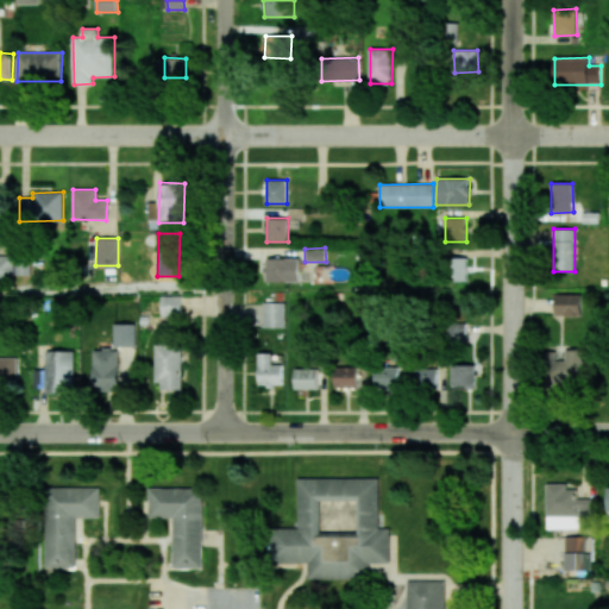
[(13,256),(0,255),(0,277),(13,277),(13,256)]
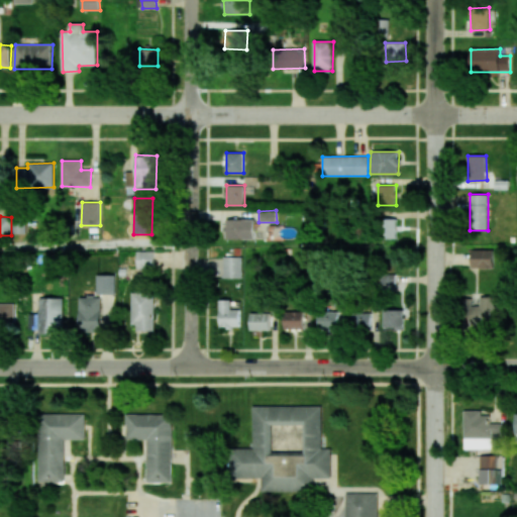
[(13,233),(25,233),(24,216),(12,217),(13,233)]
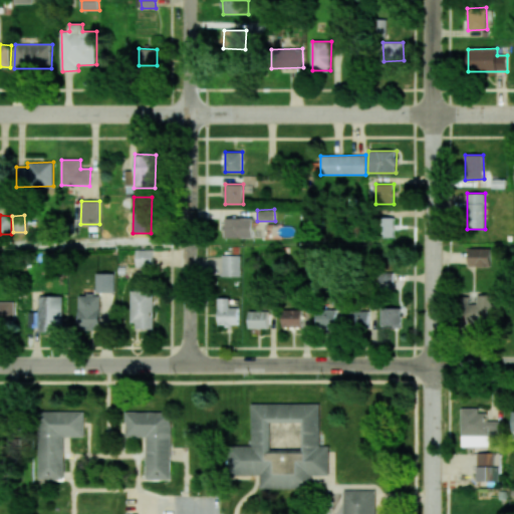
[(253,238),(253,218),(225,218),(225,238),(253,238)]
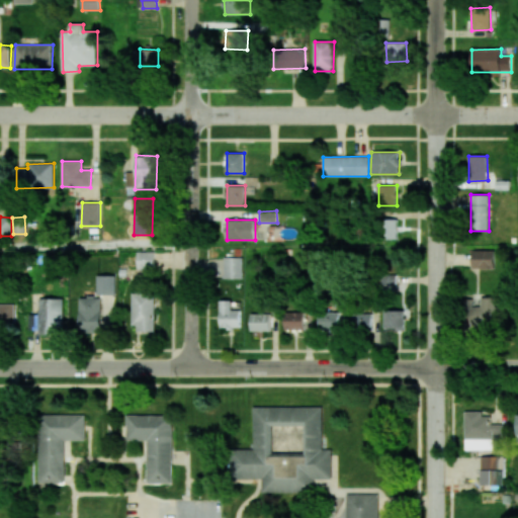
[(397,240),(398,220),(381,220),(380,239),(397,240)]
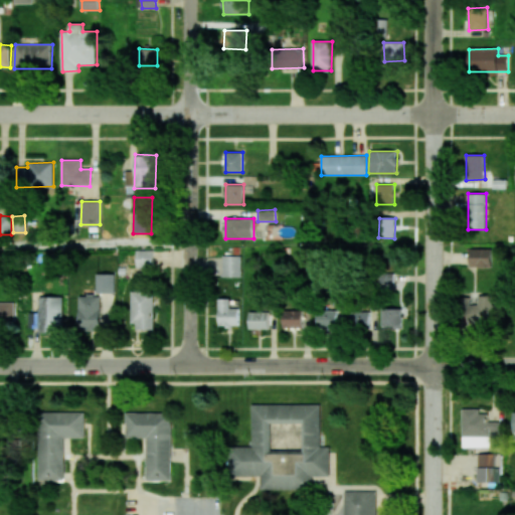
[(491,268),(492,248),(469,248),(469,267),(491,268)]
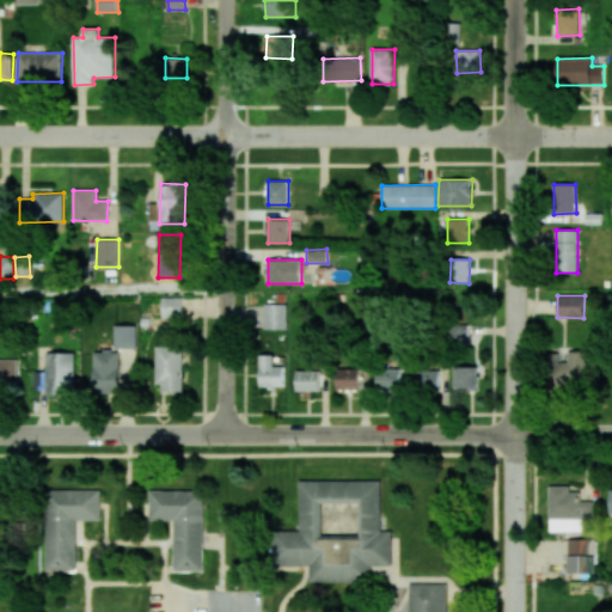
[(264,329),(287,329),(286,304),(264,304),(264,329)]
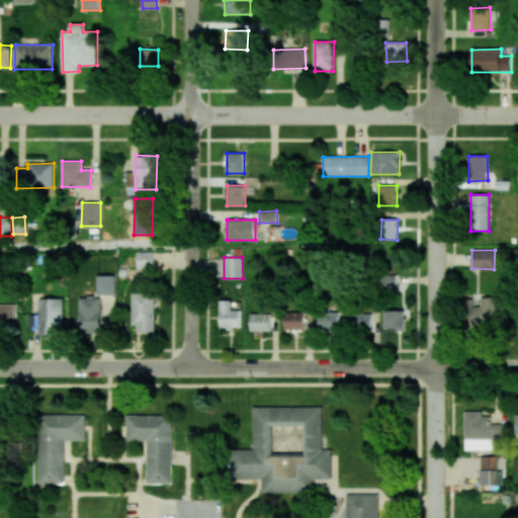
[(396,284),(396,275),(382,274),(382,284),(396,284)]
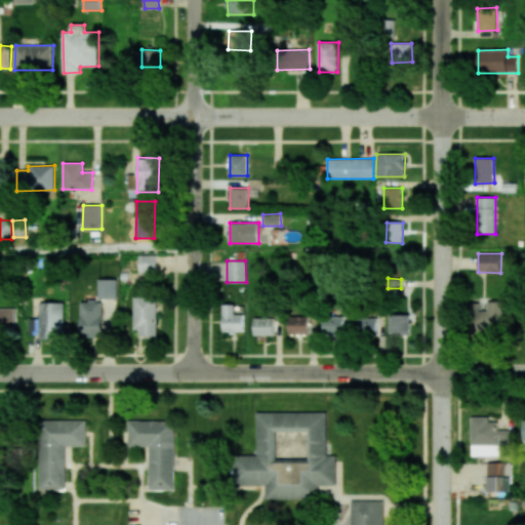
[(117,279),(98,279),(97,298),(117,298),(117,279)]
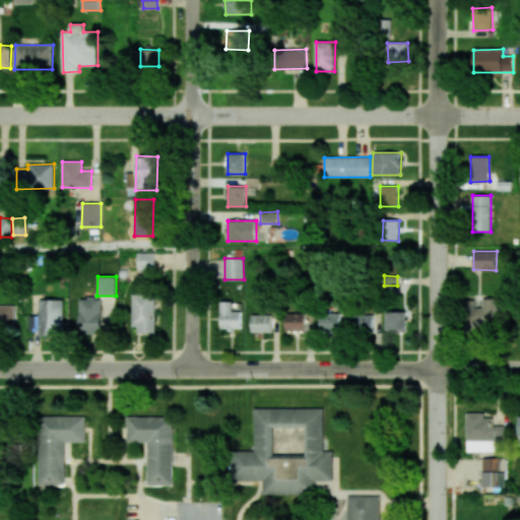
[(134,332),(156,332),(156,295),(134,294),(134,332)]
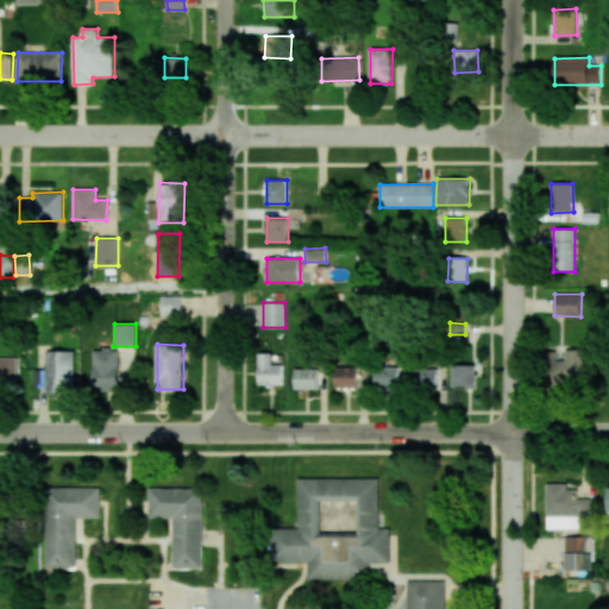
[(553,384),(582,384),(583,350),(565,349),(565,360),(554,359),(554,356),(546,355),(546,365),(554,365),(553,384)]
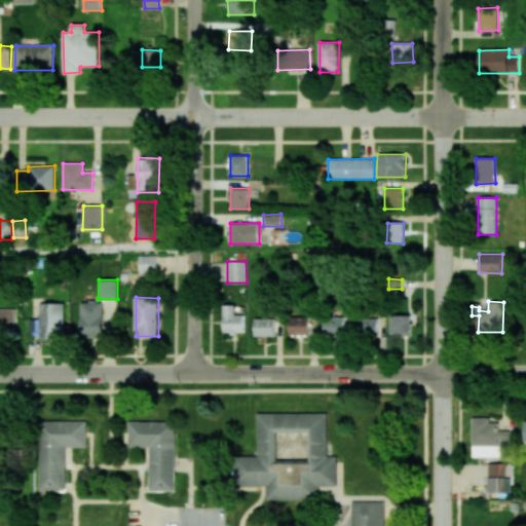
[(80,302),(81,337),(104,337),(103,302),(80,302)]
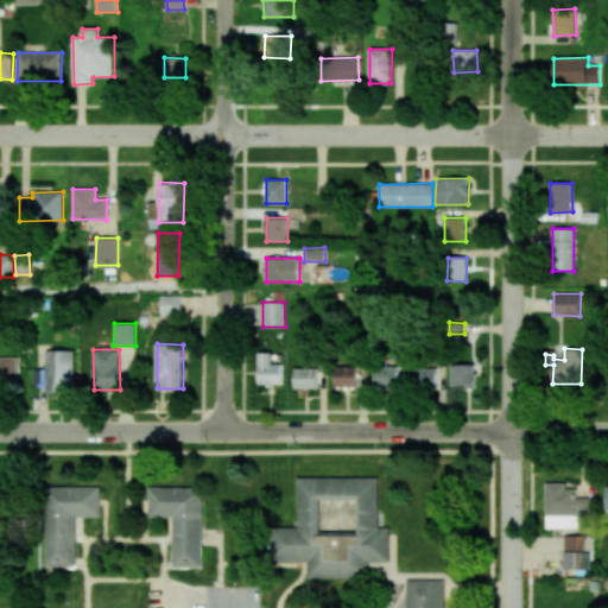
[(35,368),(33,388),(45,388),(45,392),(74,393),(75,350),(46,350),(45,369),(35,368)]
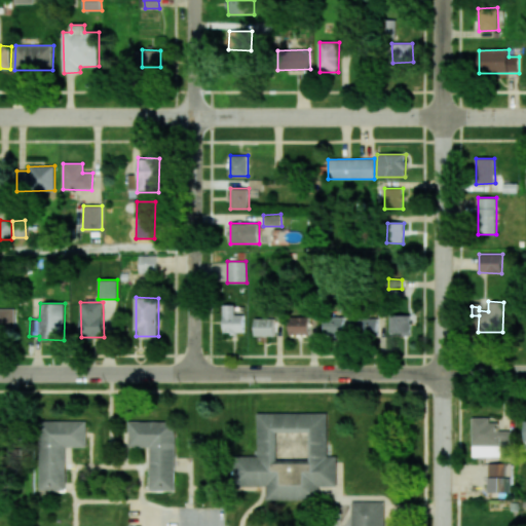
[(224,334),(245,333),(243,314),(235,315),(235,305),(223,305),(224,334)]
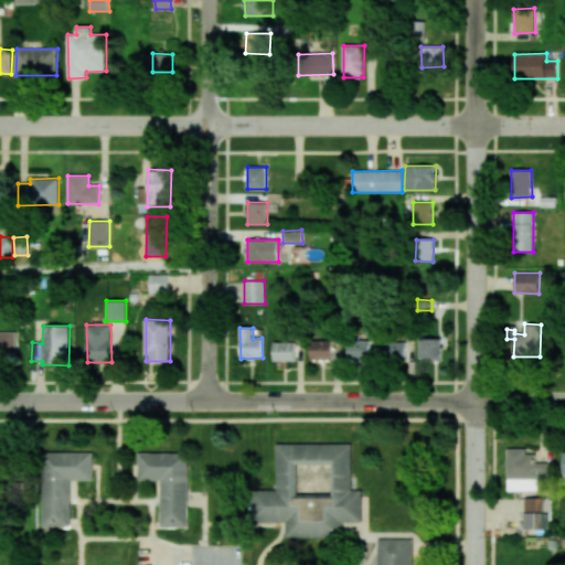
[(16,331),(0,331),(0,354),(16,354),(16,331)]
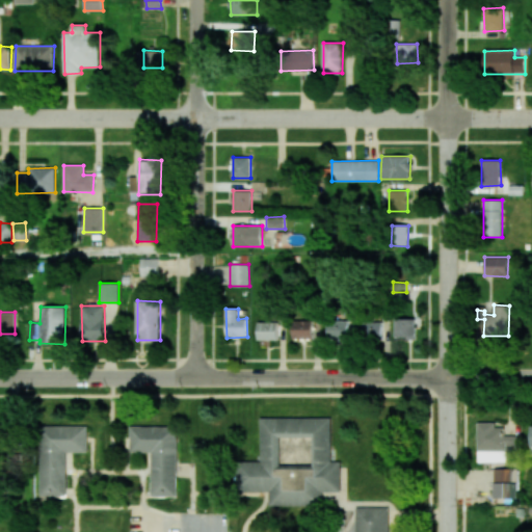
[(415,319),(395,319),(394,338),(415,338),(415,319)]
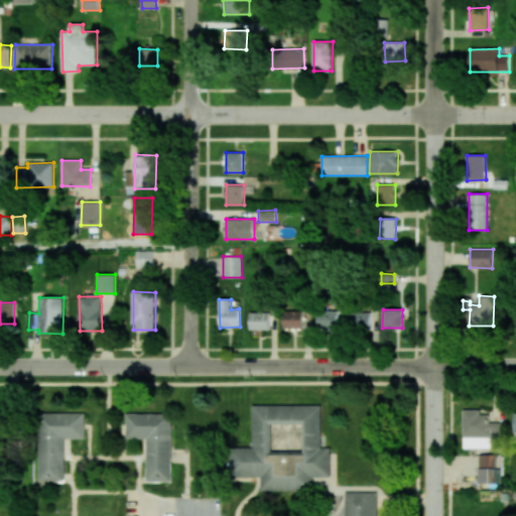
[(283,311),(284,328),(303,328),(303,310),(283,311)]
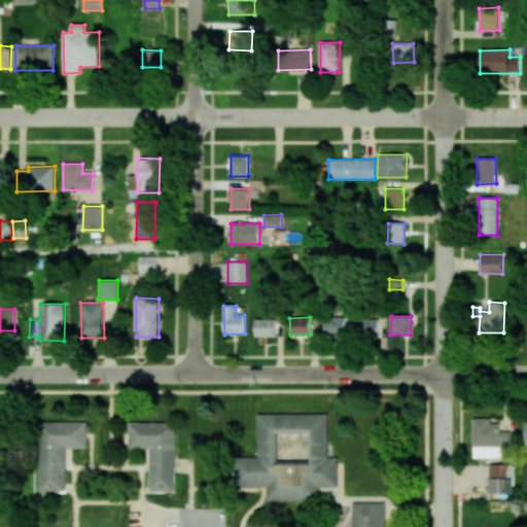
[(345,318),(323,318),(323,337),(344,337),(345,318)]
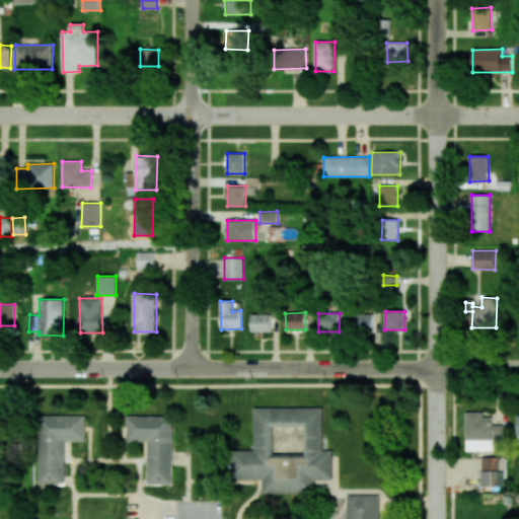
[(373,331),(373,313),(352,314),(353,331),(373,331)]
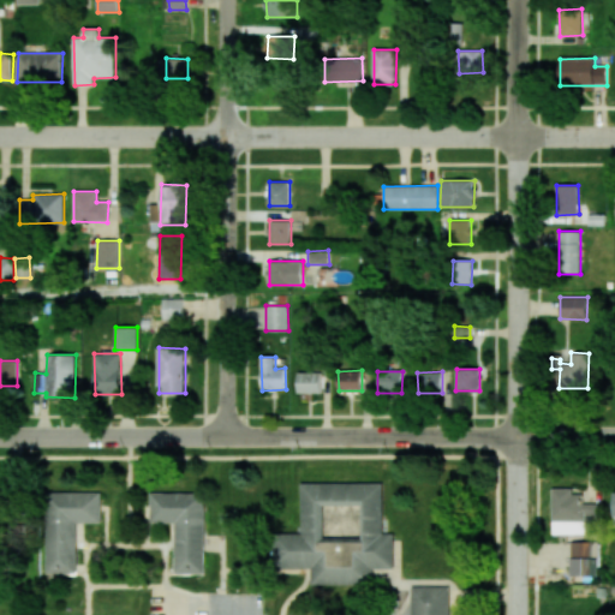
[(298,393),(322,393),(322,372),(298,372),(298,393)]
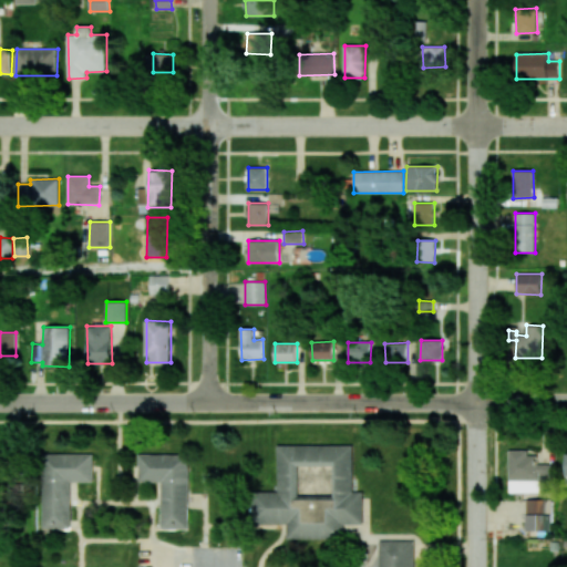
[(352,445),(277,445),(277,492),(255,492),(255,506),(248,506),(248,523),(287,523),(287,539),(343,538),(343,524),(363,524),(362,492),(352,492),(352,445)]
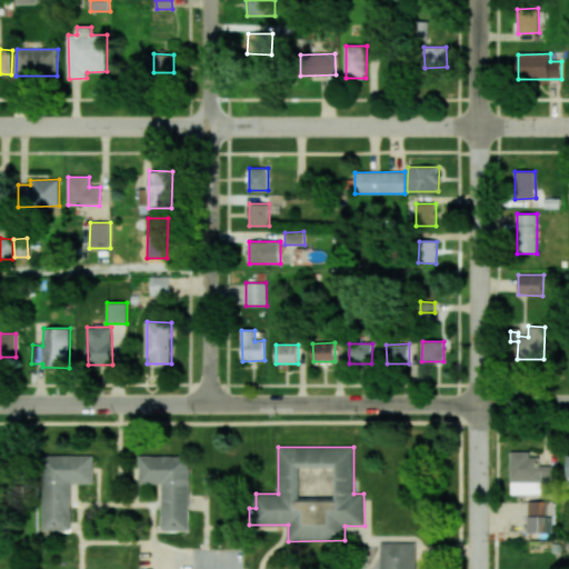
[(509,493),(540,495),(541,479),(553,480),(555,467),(538,466),(538,458),(529,457),(529,452),(510,451),(509,493)]
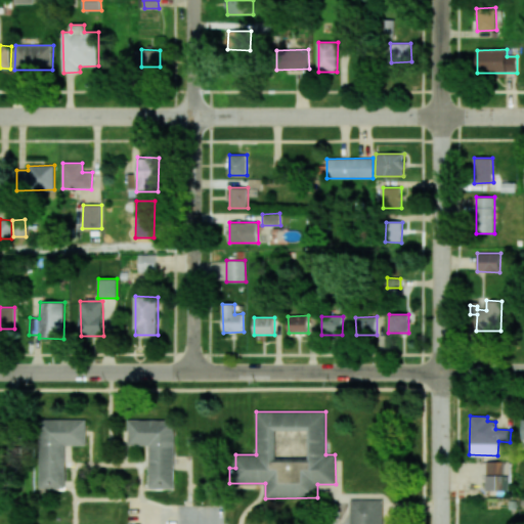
[(40,489),(66,488),(64,445),(86,445),(86,420),(39,420),(40,489)]
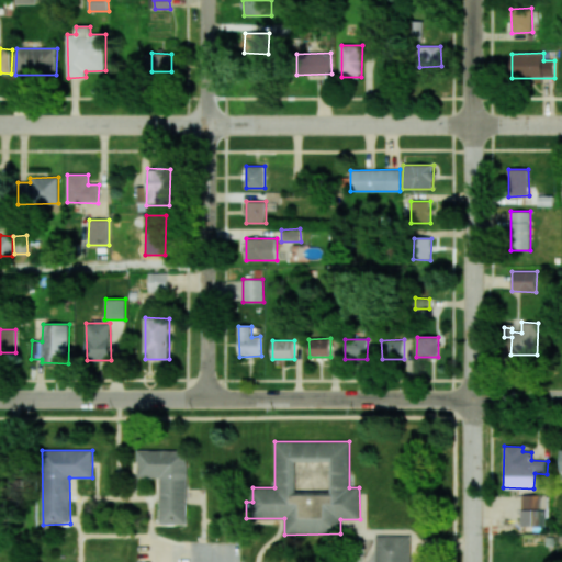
[(137,478),(159,478),(159,525),(187,524),(186,450),(137,451),(137,478)]
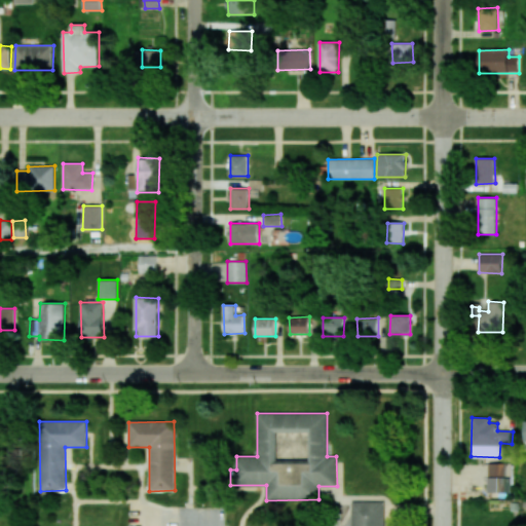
[(512,463),(487,463),(488,493),(512,492),(512,463)]
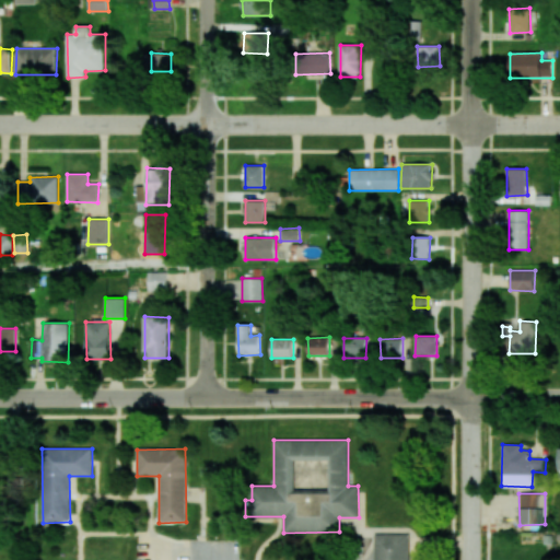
[(407,559),(408,534),(374,534),(373,559),(407,559)]
